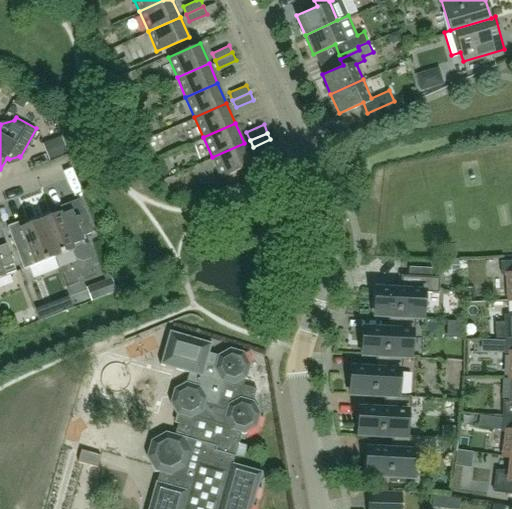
[(51,164),(66,156),(58,140),(43,148),(51,164)]
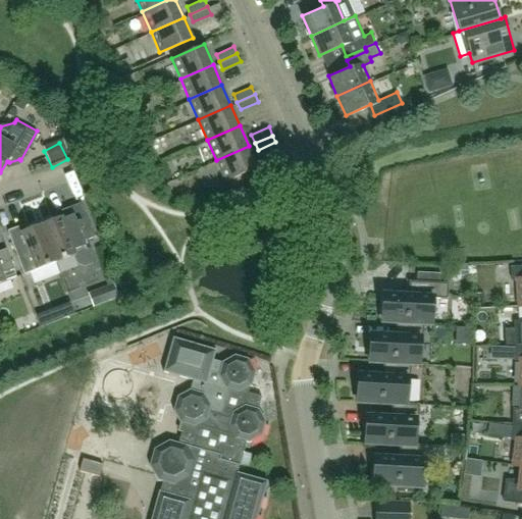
[(249,146),(216,160),(224,180),(257,166),(249,146)]
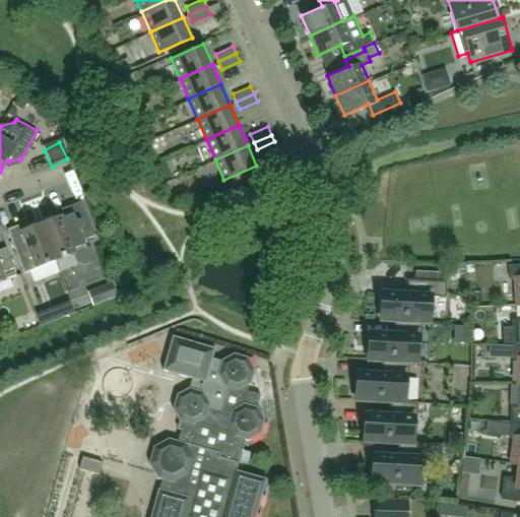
[(90,245),(85,247),(83,240),(93,236),(81,200),(58,208),(60,214),(41,221),(55,260),(73,253),(76,261),(83,263),(92,260),(94,256),(90,245)]
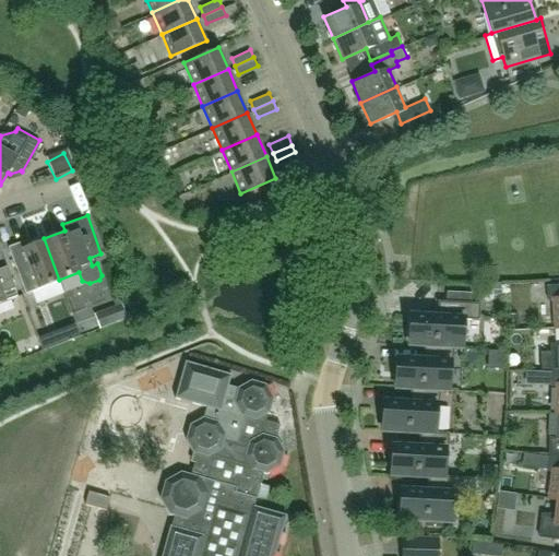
[(59,280),(44,238),(23,247),(21,240),(8,246),(25,292),(59,280)]
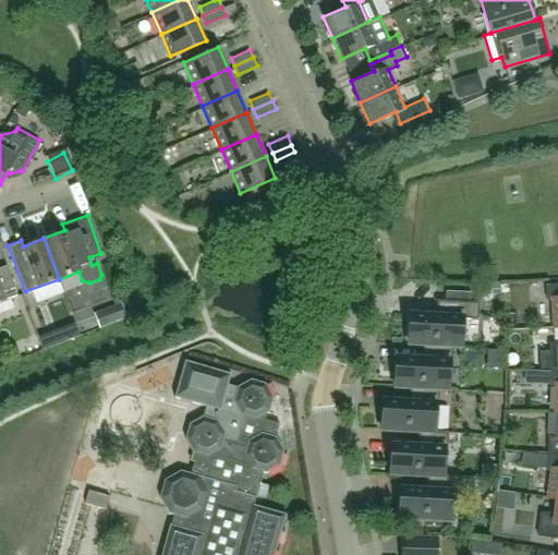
[(0,300),(11,297),(15,306),(26,302),(22,292),(16,293),(0,250),(0,300)]
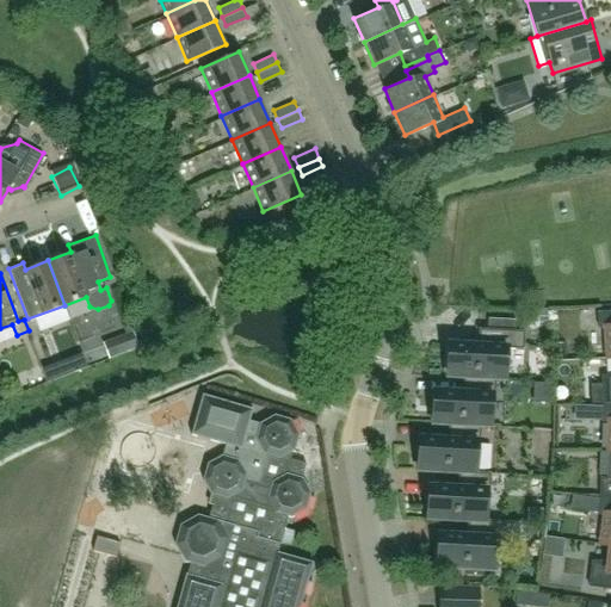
[(610,353),(610,309),(598,310),(599,328),(606,327),(608,354),(610,353)]
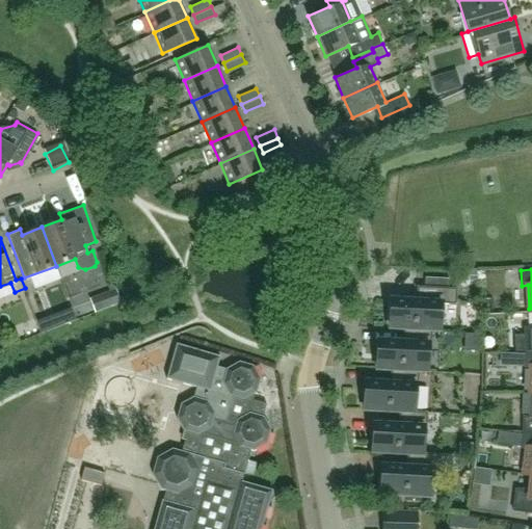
[(427,276),(427,285),(448,286),(449,279),(427,276)]
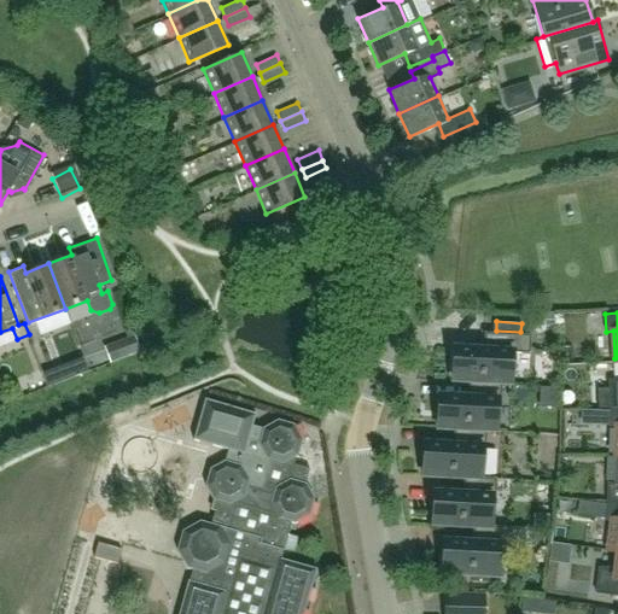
[(468,379),(501,381),(511,381),(512,350),(530,351),(531,333),(520,332),(484,331),(483,348),(454,345),(453,379),(468,379)]
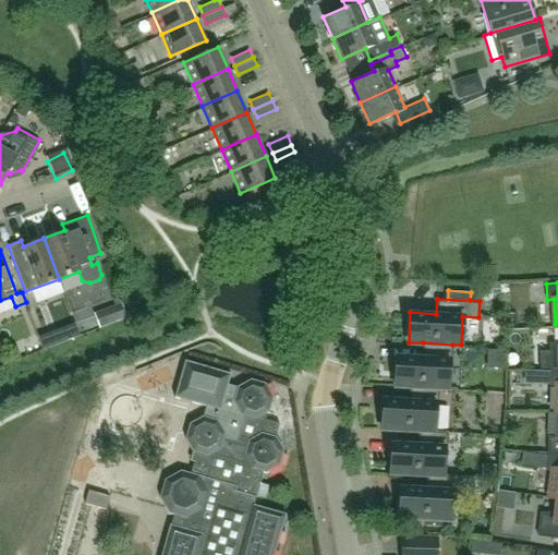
[(410,386),(439,387),(448,387),(449,360),(452,360),(452,345),(423,342),(423,357),(397,356),(396,385),(410,386)]
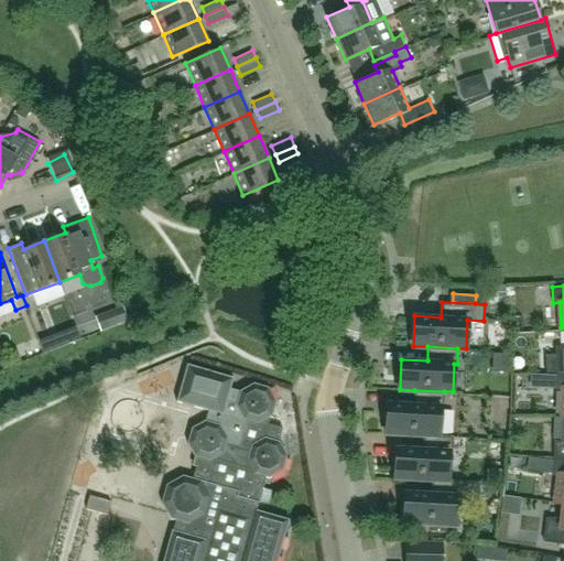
[(277,560),(289,518),(256,509),(266,476),(269,477),(282,470),(286,454),(279,441),(278,440),(282,427),(268,423),(269,417),(271,414),(275,400),(268,386),(253,381),(239,389),(239,390),(230,387),(234,377),(186,364),(176,400),(207,409),(205,419),(191,427),(187,442),(194,455),(198,456),(192,477),(182,474),(166,483),(161,502),(170,518),(175,519),(172,529),(162,560),(277,560)]
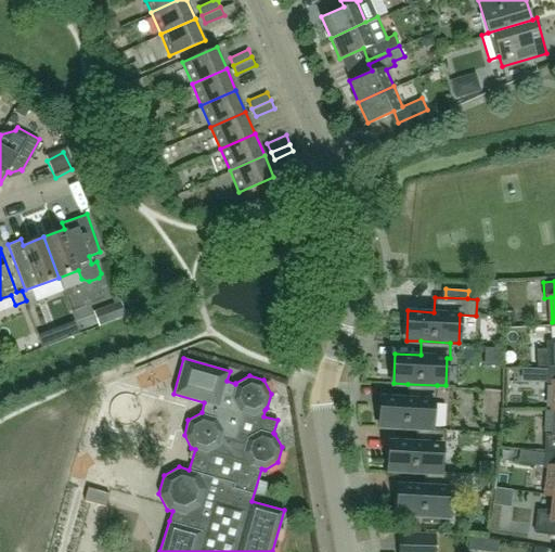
[(416,427),(431,428),(434,400),(436,400),(437,385),(408,384),(407,397),(382,396),(379,425),(416,427)]
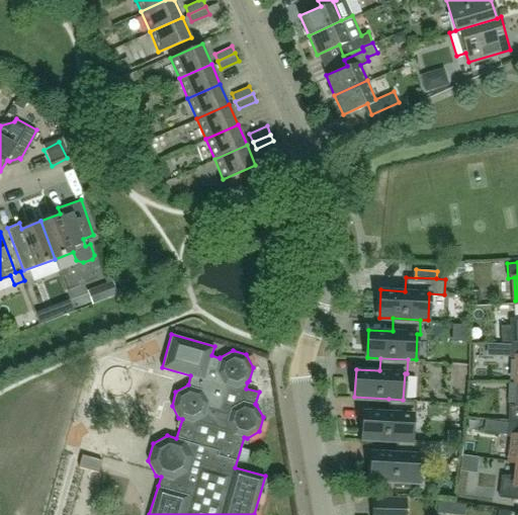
[(450,366),(450,383),(463,383),(463,366),(450,366)]
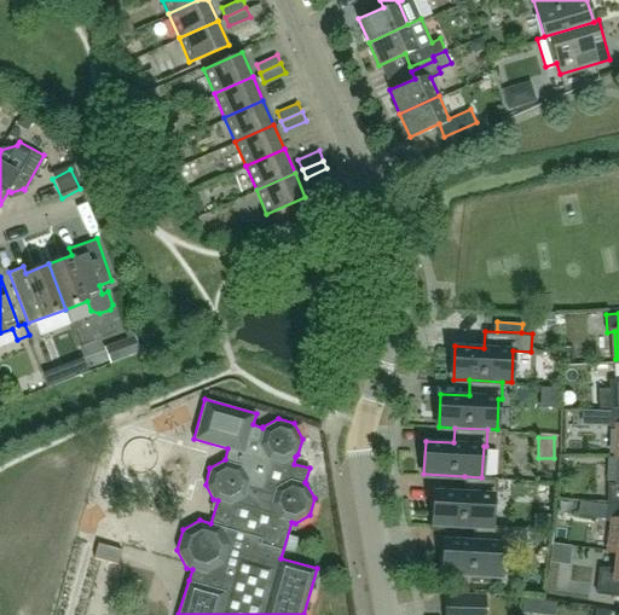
[(608,497),(618,495),(618,452),(617,453),(615,482),(608,482),(608,497)]
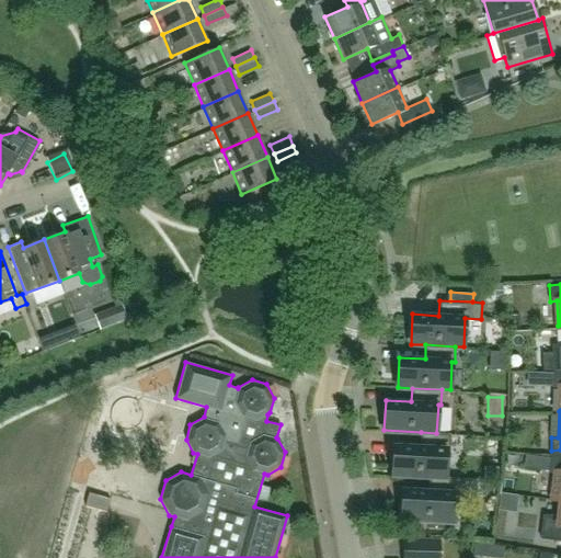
[(430,477),(446,477),(447,450),(449,450),(450,434),(436,433),(421,432),(420,446),(395,445),(392,475),(430,477)]
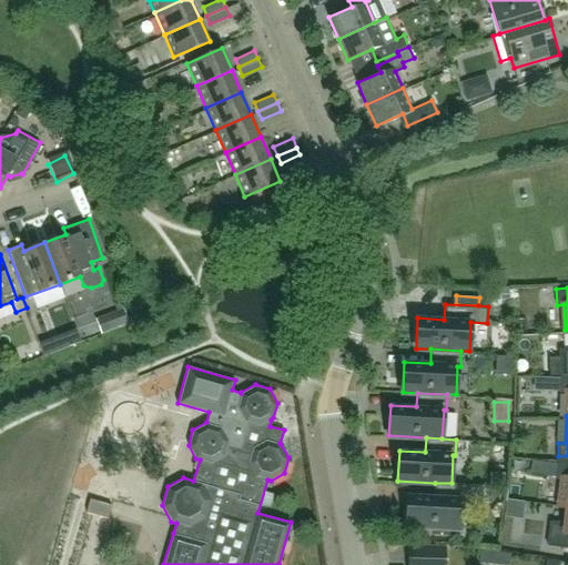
[(489,449),(458,451),(459,463),(489,461),(489,449)]
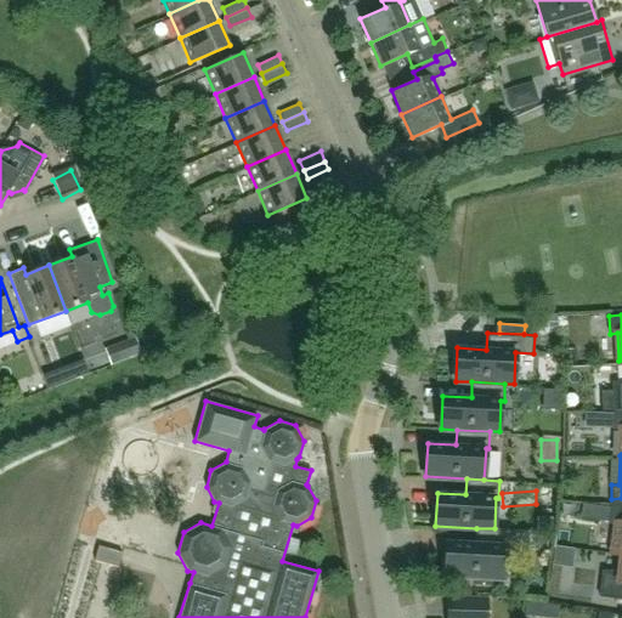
[(621,551),(621,498),(611,499),(611,503),(609,520),(616,521),(612,551),(621,551)]
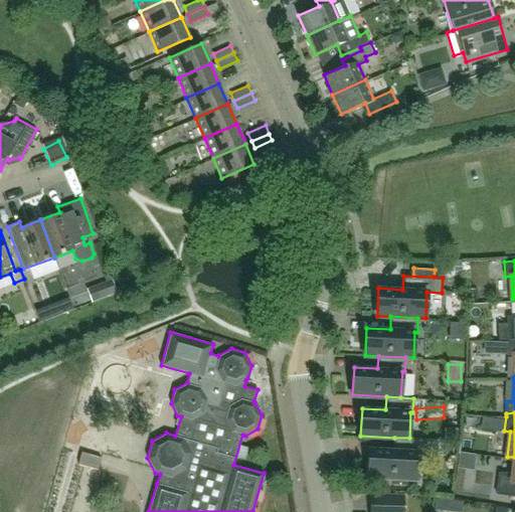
[(445,438),(459,439),(459,427),(445,425),(445,438)]
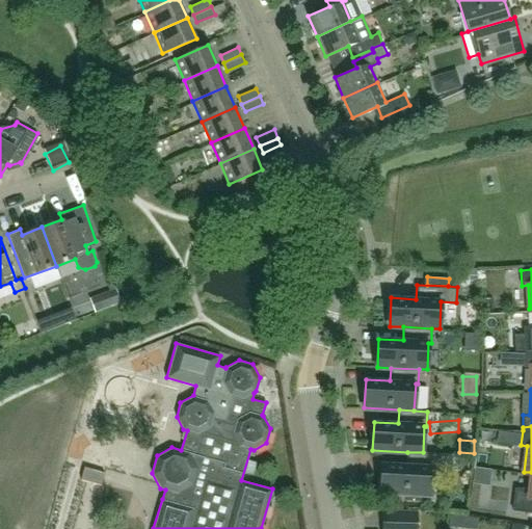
[(423,452),(407,452),(406,465),(382,464),(380,492),(405,494),(405,498),(419,499),(420,494),(430,495),(432,468),(451,469),(452,454),(423,452)]
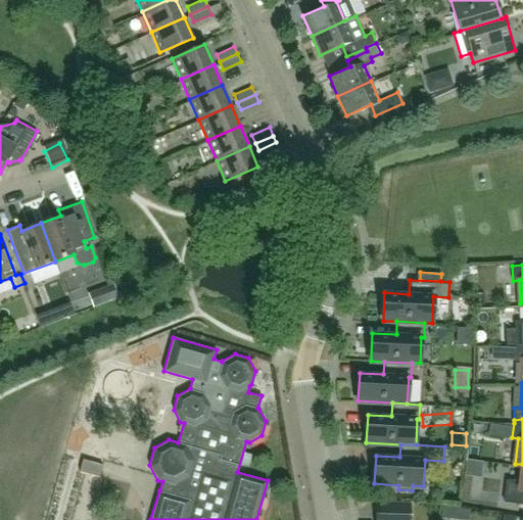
[(81,463),(64,519),(88,519),(102,469),(81,463)]
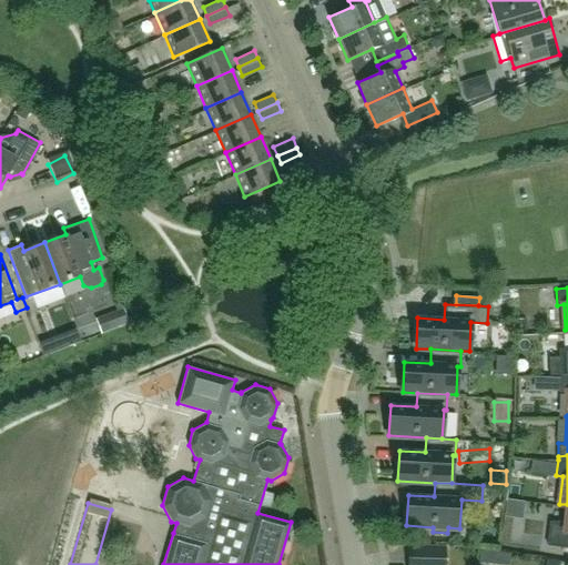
[(567,505),(566,520),(550,521),(548,543),(567,545),(567,505)]
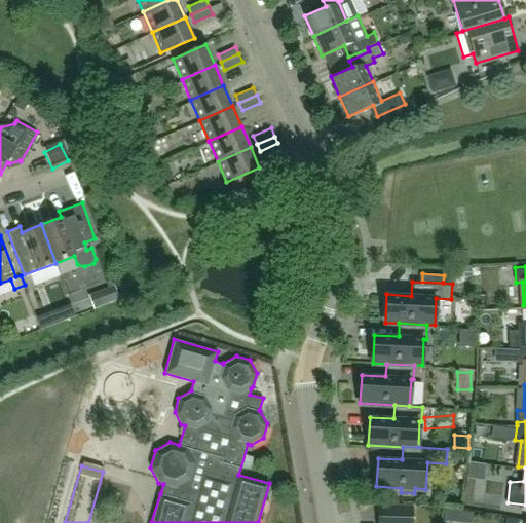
[(486,483),(500,484),(501,473),(487,471),(486,483)]
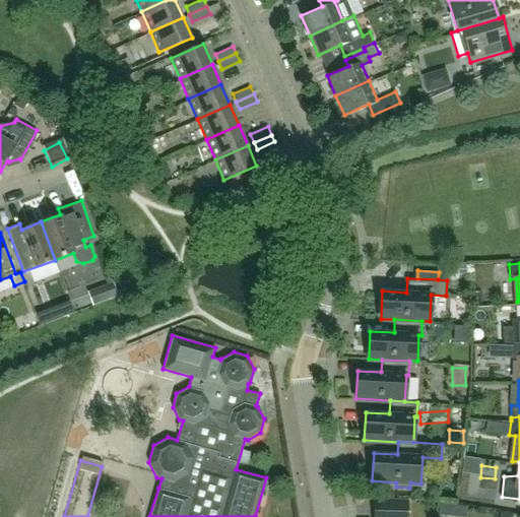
[(406,516),(407,499),(375,498),(374,516),(406,516)]
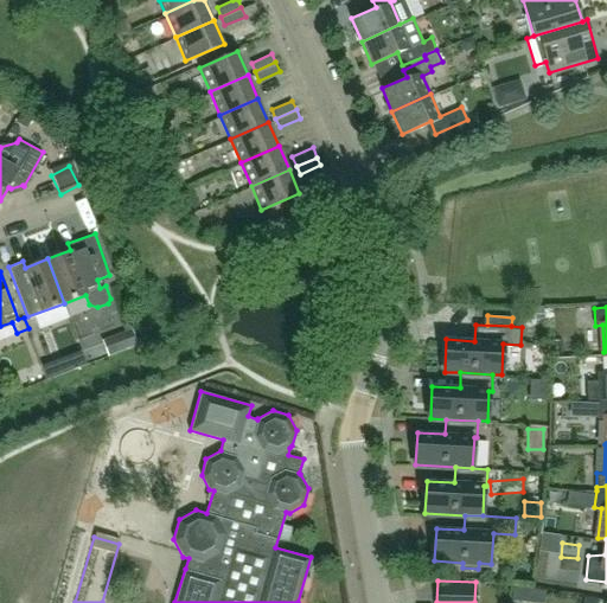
[(547,589),(513,584),(511,598),(545,602),(547,589)]
